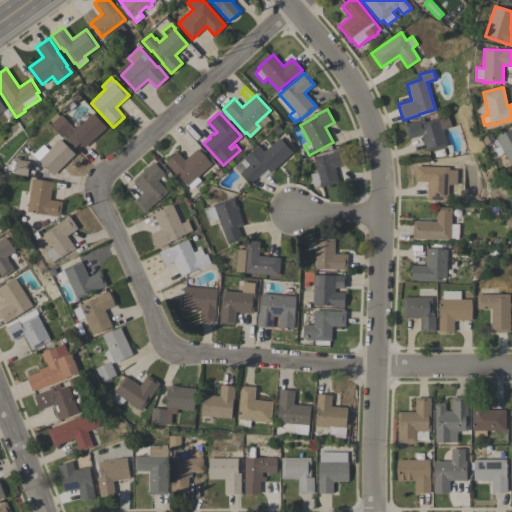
[(84,148),(71,133),(72,131),(70,129),(62,136),(51,124),(53,123),(50,119),(57,113),(60,116),(62,114),(74,128),(79,124),(80,125),(93,113),(106,128),(84,148)]
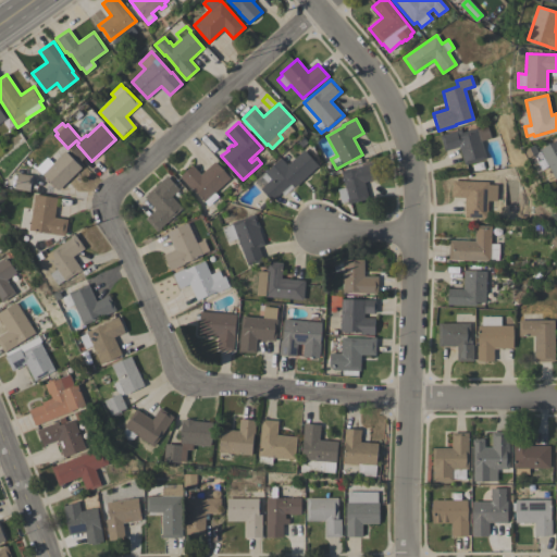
[(440,136),(460,130),(461,133),(478,127),(478,130),(487,126),(491,138),(481,141),(486,158),(465,165),(459,147),(444,151),(440,136)]
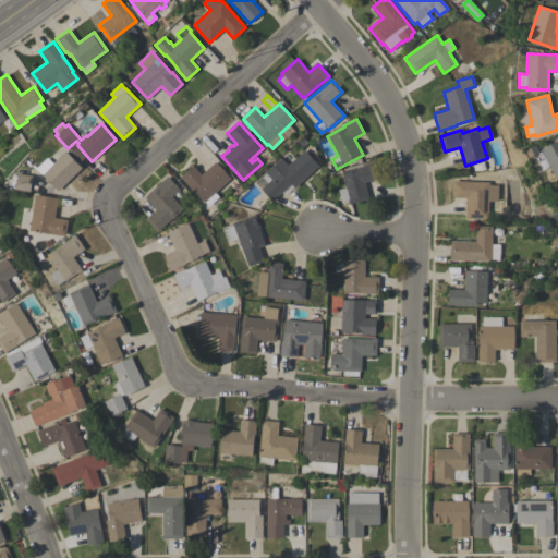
[(298,143),(304,137),(308,143),(302,149),(298,143)]
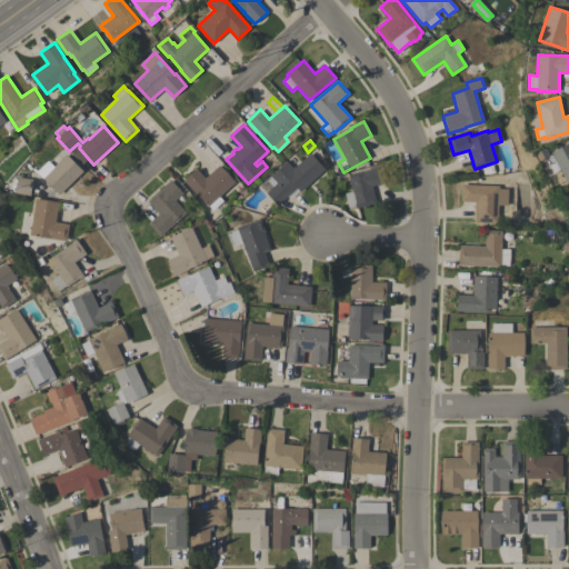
[(568,180),(568,181),(561,170),(553,173),(546,159),(552,155),(551,152),(568,142),(568,180)]
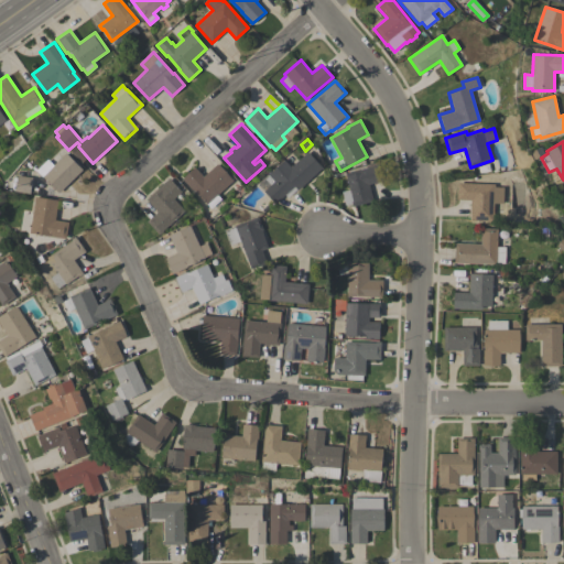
[(545,154),(534,160),(531,153),(541,148),(545,154)]
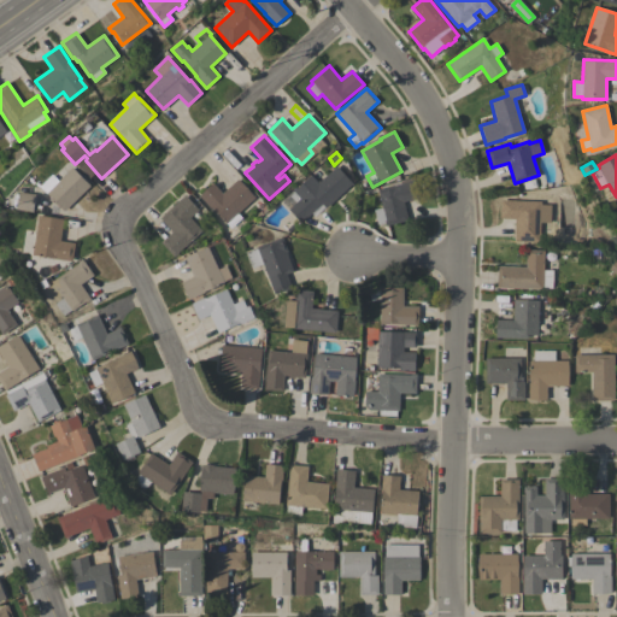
[(90,186),(65,211),(40,187),(52,175),(58,181),(72,166),(90,186)]
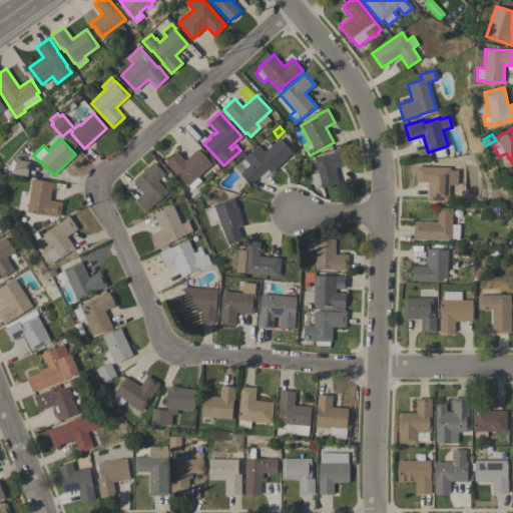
[(293,152),(271,173),(268,169),(249,185),(233,167),(259,145),(265,152),(280,138),(293,152)]
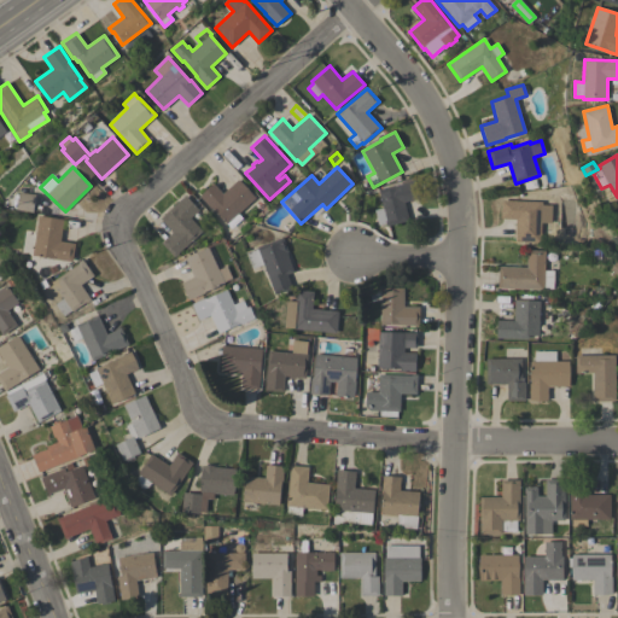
[(255,198),(238,214),(245,221),(233,232),(211,208),(211,209),(198,194),(213,182),(222,193),(238,179),(255,198)]
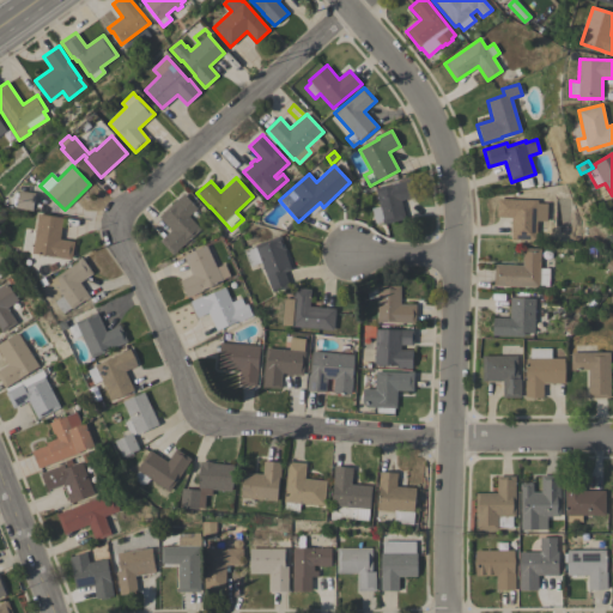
[(406,181),(406,178),(412,177),(417,196),(401,200),(406,218),(383,224),(382,222),(375,224),(371,208),(380,206),(375,188),(406,181)]
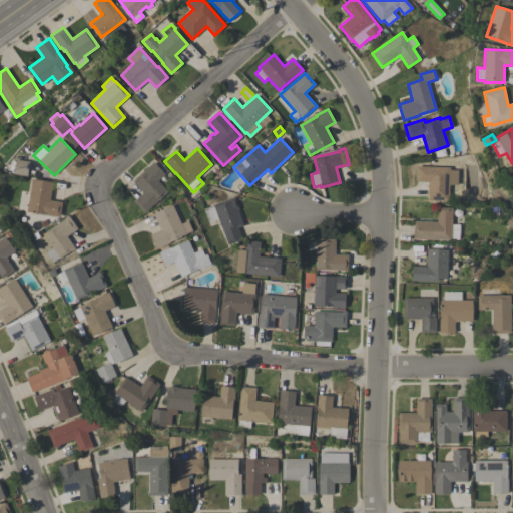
[(30,161),(28,176),(14,174),(14,173),(8,172),(9,164),(15,165),(16,159),(30,161)]
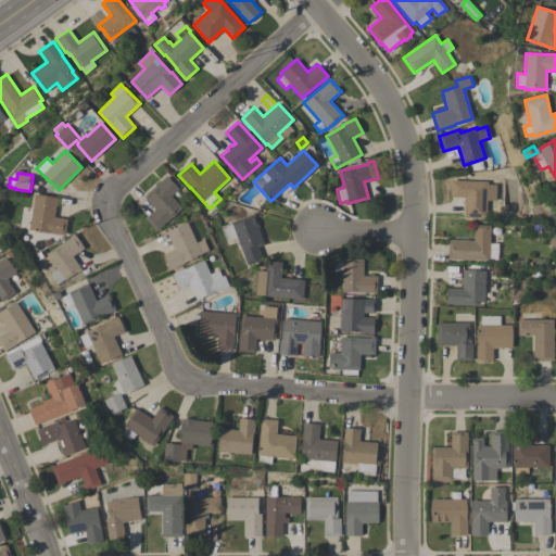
[(166,175),(178,189),(171,196),(181,207),(161,227),(161,228),(156,231),(144,218),(155,209),(143,197),(166,175)]
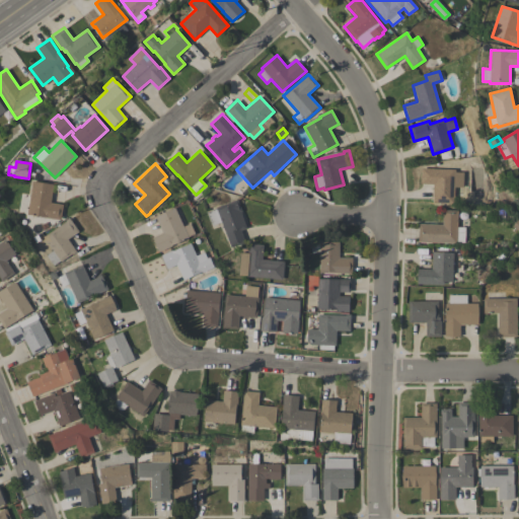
[(432,203),(433,184),(421,183),(422,168),(455,169),(455,172),(461,172),(460,188),(454,188),(454,204),(432,203)]
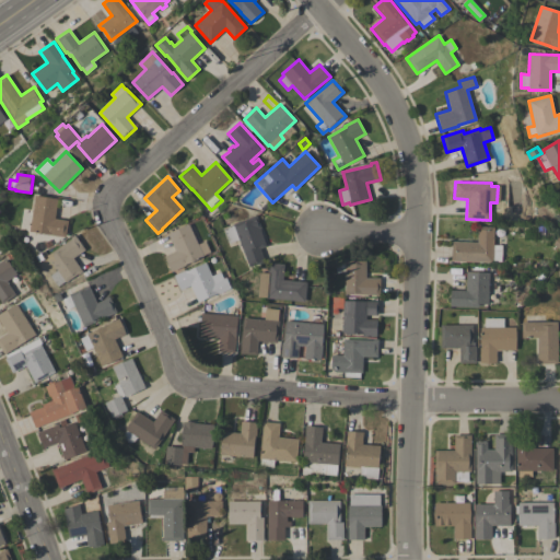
[(66,237),(30,232),(35,195),(58,198),(55,218),(68,220),(66,237)]
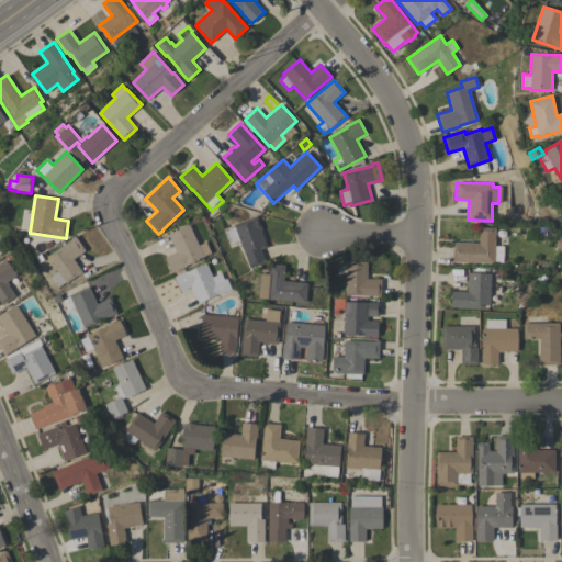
[(224,229),(234,226),(234,224),(257,215),(262,228),(260,229),(267,247),(261,249),(266,262),(249,268),(239,240),(229,244),(224,229)]
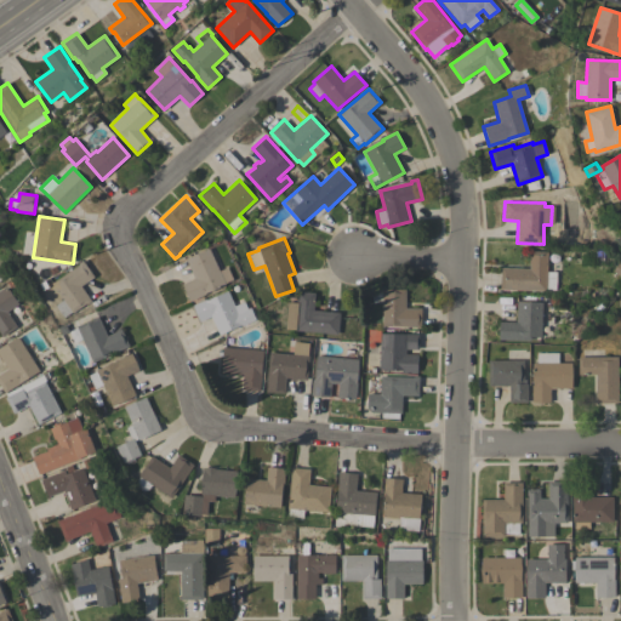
[(220,271),(227,267),(233,279),(224,283),(226,284),(205,294),(191,301),(182,284),(194,279),(186,260),(209,249),(220,271)]
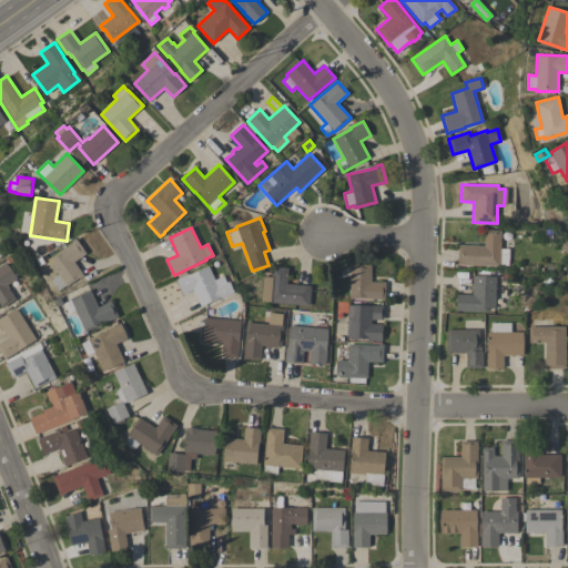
[(457,265),(458,244),(484,245),(485,230),(501,230),(500,249),(509,249),(508,265),(499,264),(499,266),(457,265)]
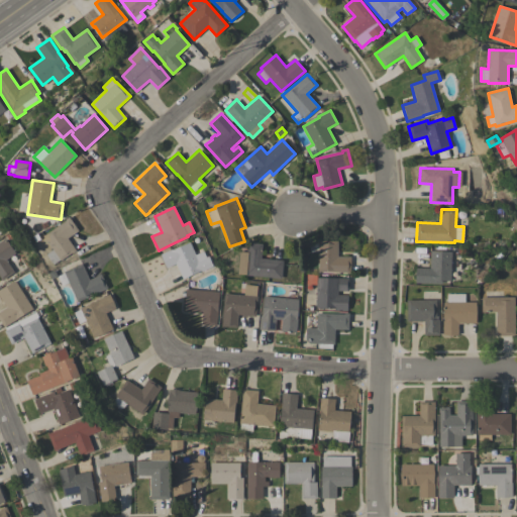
[(66,220),(65,219),(69,216),(78,230),(68,237),(76,250),(73,253),(72,252),(61,261),(61,260),(54,265),(46,254),(53,249),(43,236),(66,220)]
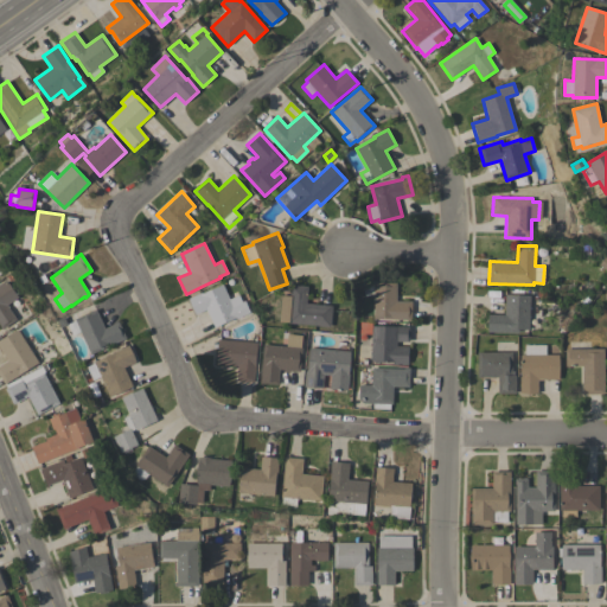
[(0,283),(6,280),(18,298),(7,305),(17,320),(2,330),(0,326),(0,283)]
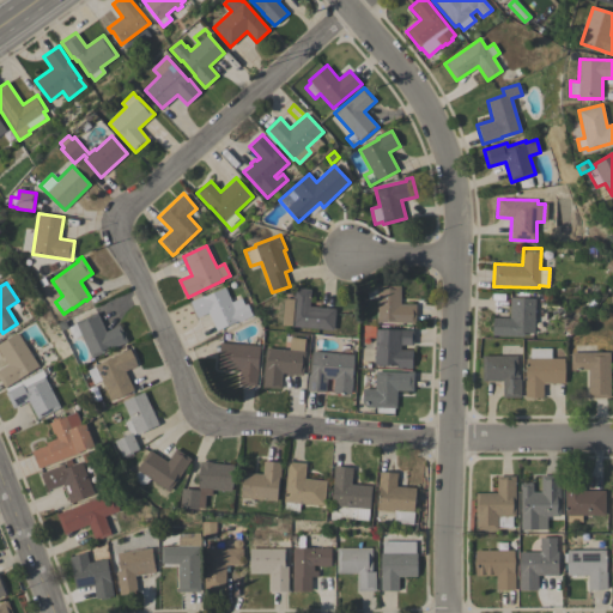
[(400,285),(400,304),(416,304),(416,325),(411,325),(411,322),(377,322),(378,296),(377,296),(377,285),(400,285)]
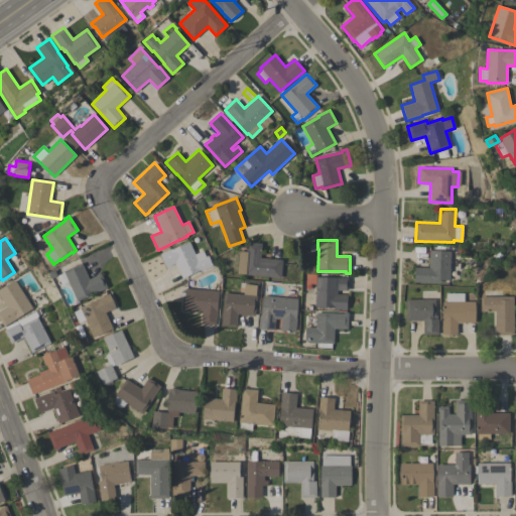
[(160,253),(170,249),(171,250),(189,242),(195,254),(203,250),(206,257),(208,255),(213,266),(201,271),(201,270),(182,278),(175,263),(166,267),(160,253)]
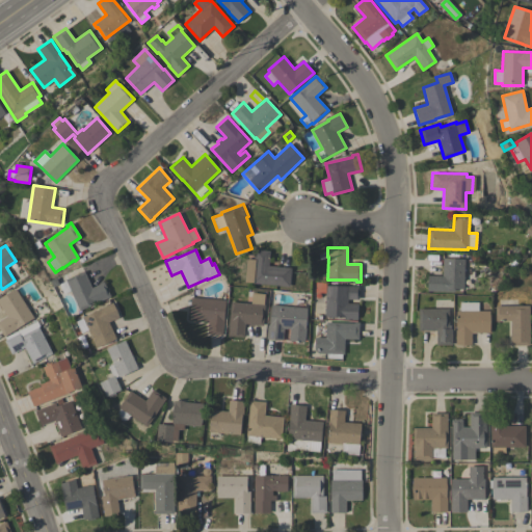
[(290,287),(244,282),(246,259),(255,260),(256,249),(270,250),(269,266),(291,268),(290,287)]
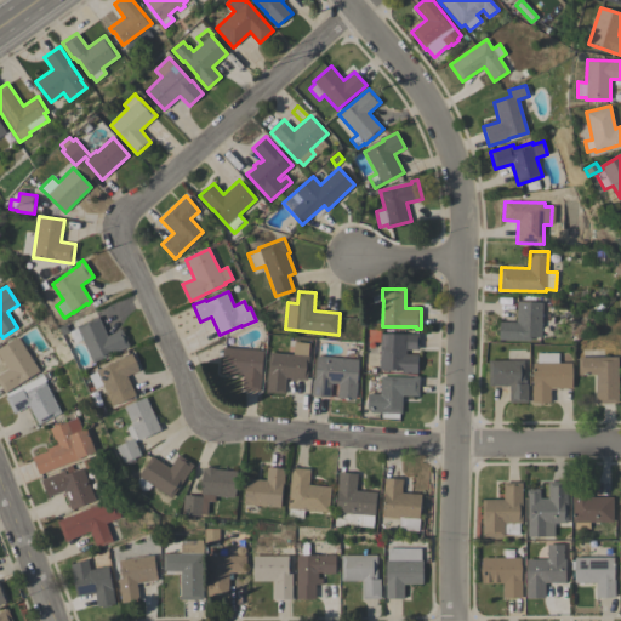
[(542,302),(541,337),(530,337),(530,341),(499,340),(500,322),(516,323),(517,301),(542,302)]
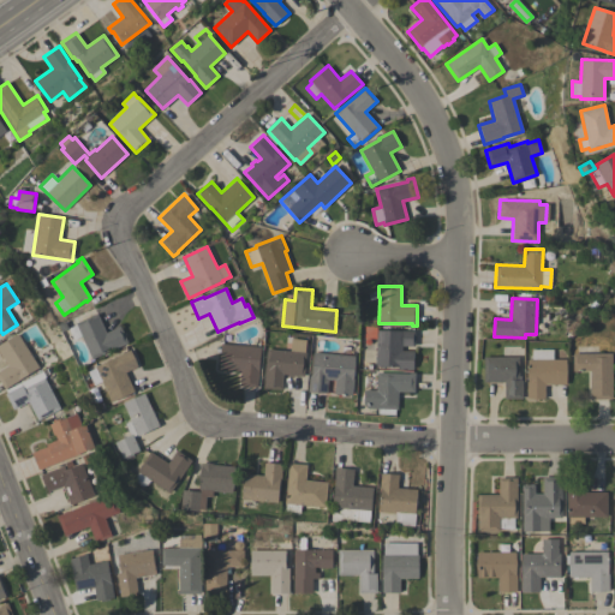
[(127,342),(93,359),(76,323),(97,314),(106,333),(120,326),(127,342)]
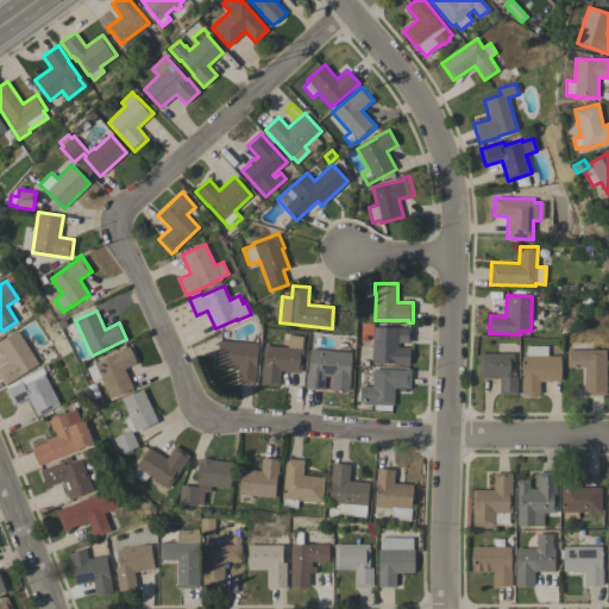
[(374,327),(410,327),(410,343),(399,343),(397,347),(409,347),(409,365),(394,365),(394,363),(372,363),(374,327)]
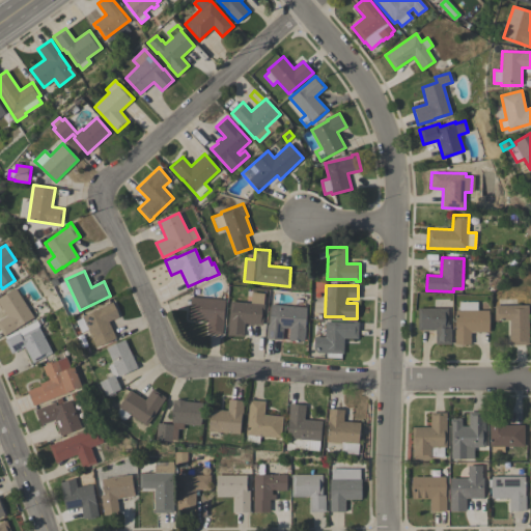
[(0,297),(15,287),(33,317),(4,336),(0,329),(0,319),(6,315),(0,306),(0,297)]
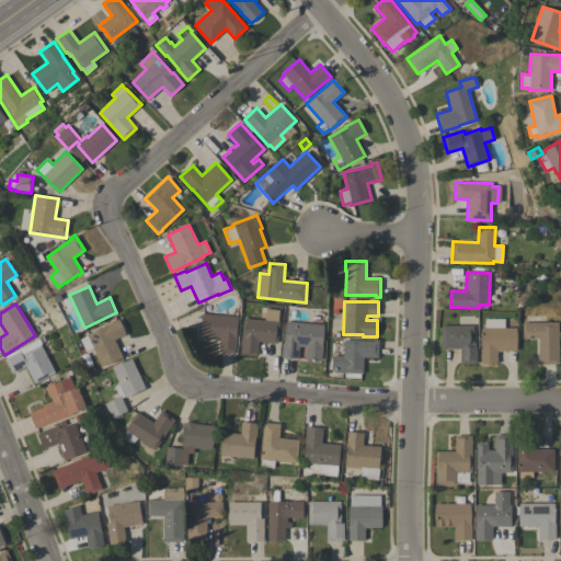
[(240,354),(243,318),(264,320),(265,309),(279,310),(278,321),(279,321),(277,343),(268,342),(267,344),(262,344),(262,342),(258,341),(256,355),(240,354)]
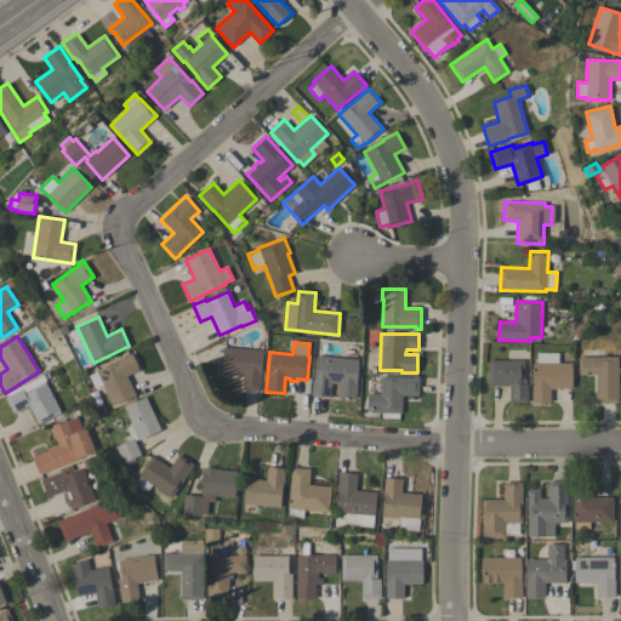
[(223,347),(263,351),(260,391),(241,389),(243,374),(221,372),(223,347)]
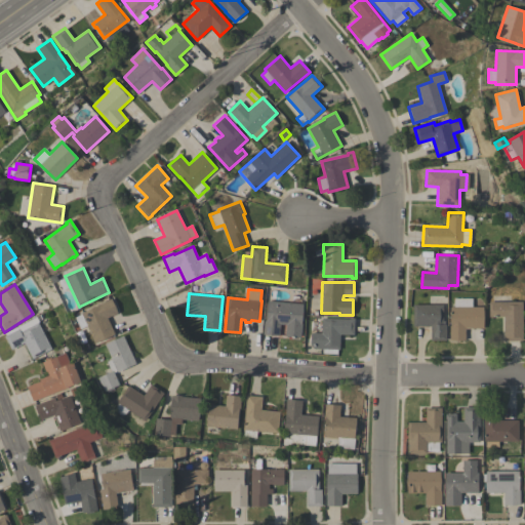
[(289,303),(290,295),(303,296),(301,304),(289,303)]
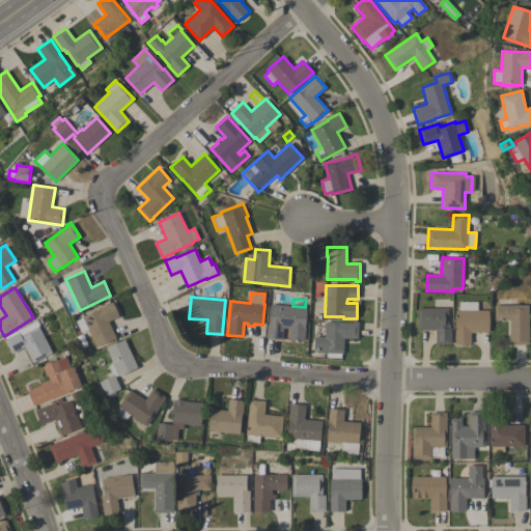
[(116,338),(96,347),(88,329),(81,332),(76,320),(83,317),(82,317),(100,309),(100,308),(112,302),(119,316),(108,322),(116,338)]
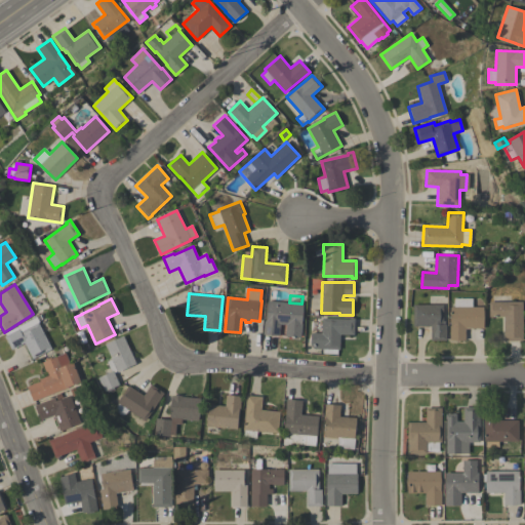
[(472,298),(472,307),(483,307),(483,328),(466,328),(466,340),(449,340),(449,326),(450,326),(450,307),(454,307),(454,298),(472,298)]
